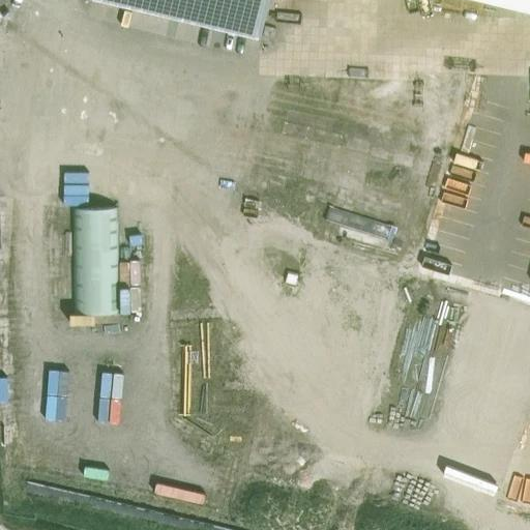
[(269,0),(494,0),(529,8),(529,0),(113,0),(261,36),(269,0)]
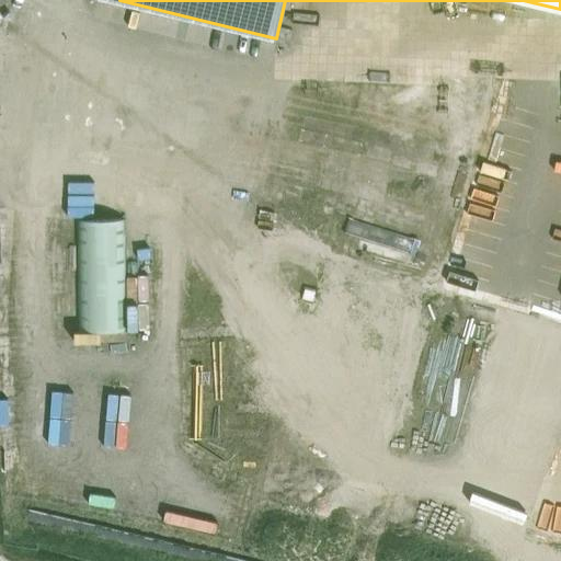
[(67,152),(66,207),(93,208),(93,153),(67,152)]
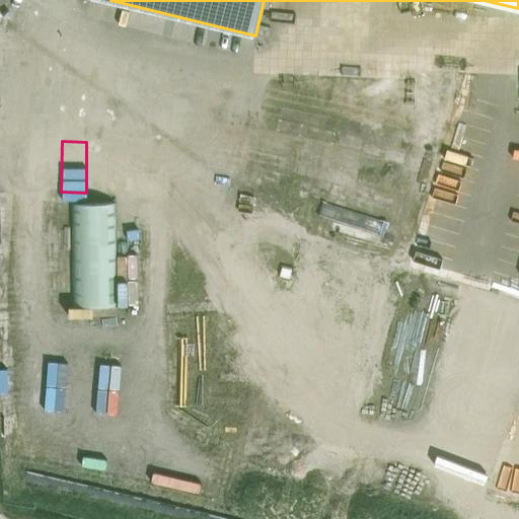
[(73,204),(73,307),(115,307),(115,204),(73,204)]
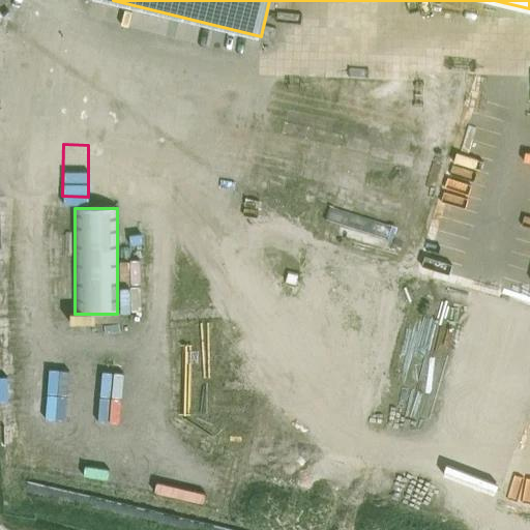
[(127,274),(127,298),(149,298),(149,274),(127,274)]
